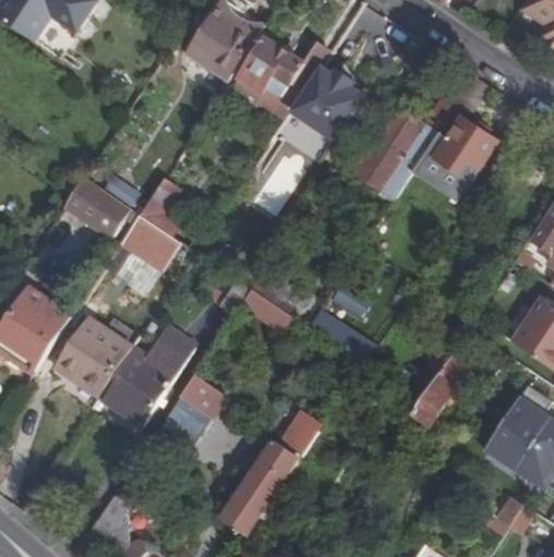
[(0,0),(0,1),(0,21),(57,58),(95,0),(0,0)]
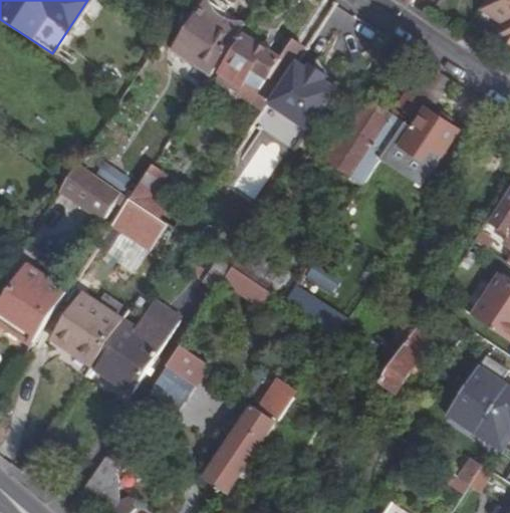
[(223,11),(206,0),(173,49),(209,74),(237,32),(217,19),(223,11)]
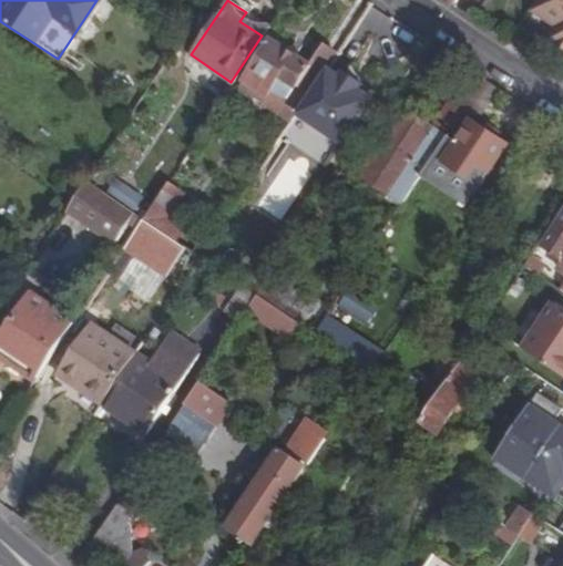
[(544,20),(556,0),(532,0),(526,8),(544,20)]
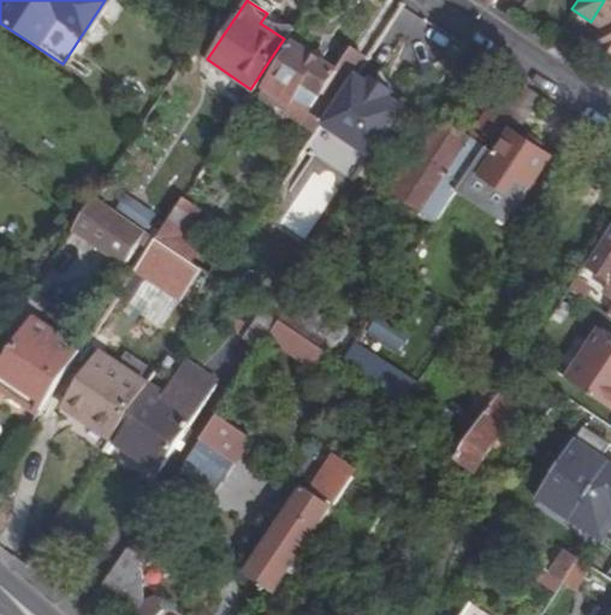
[(604,0),(591,22),(599,28),(589,42),(610,55),(610,0),(604,0)]
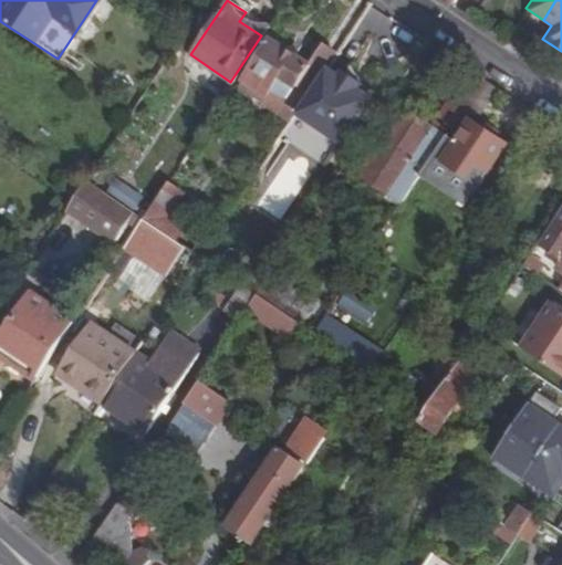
[(267,27),(246,12),(239,21),(261,35),(267,27)]
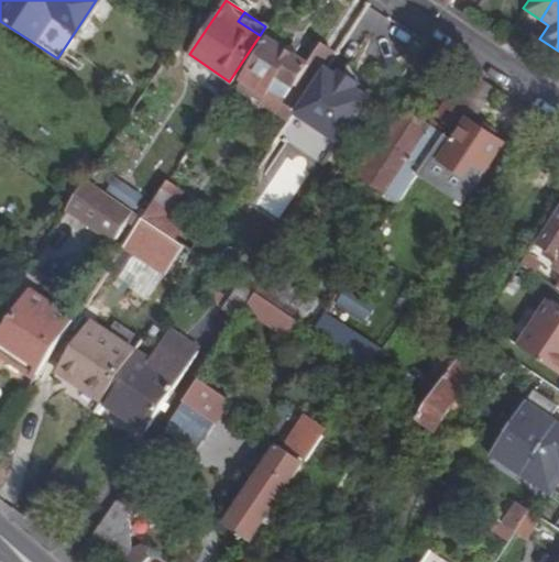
[(303,63),(266,39),(240,78),(264,95),(269,88),(276,94),(285,80),(289,84),(272,110),(286,120),(293,110),(321,66),(330,54),(316,44),(303,63)]
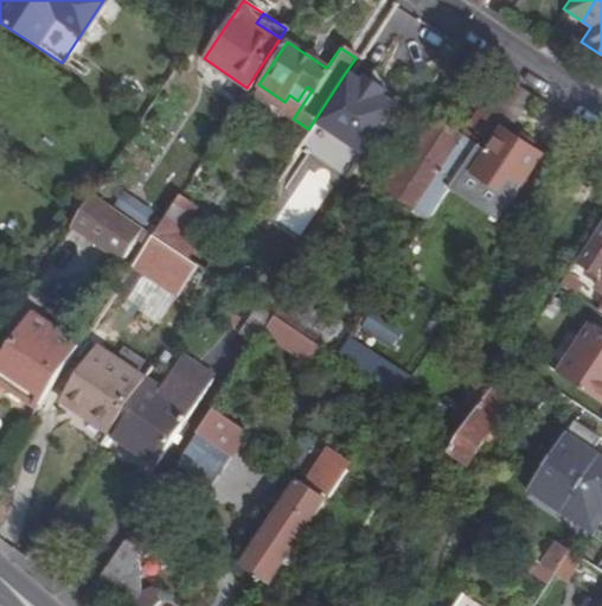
[(346,71),(315,119),(364,151),(396,102),(380,93),(384,88),(364,75),(362,81),(346,71)]
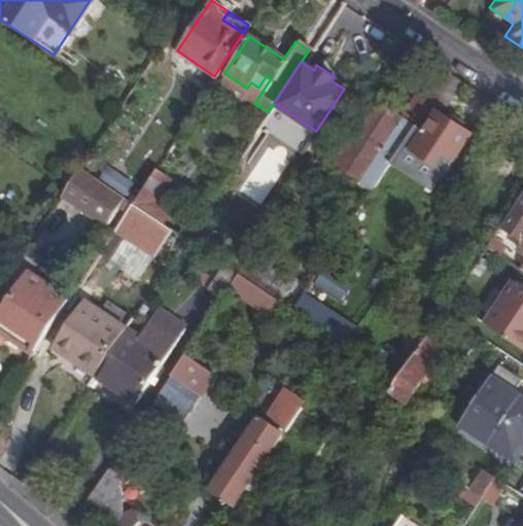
[(460,82),(447,73),(439,85),(413,125),(402,142),(433,164),(441,151),(451,159),(467,134),(436,112),(440,106),(443,108),(460,82)]
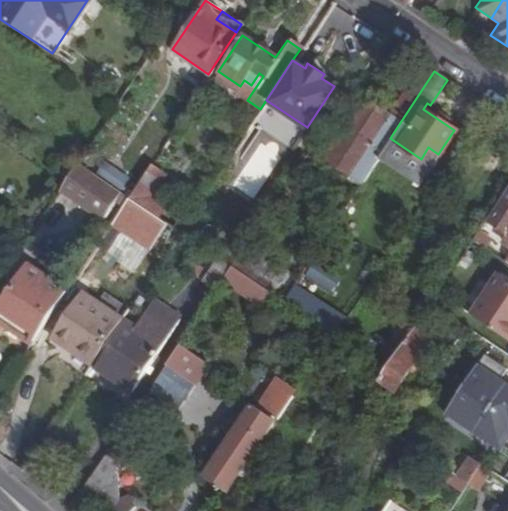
[(426,83),(411,73),(385,111),(401,121),(426,83)]
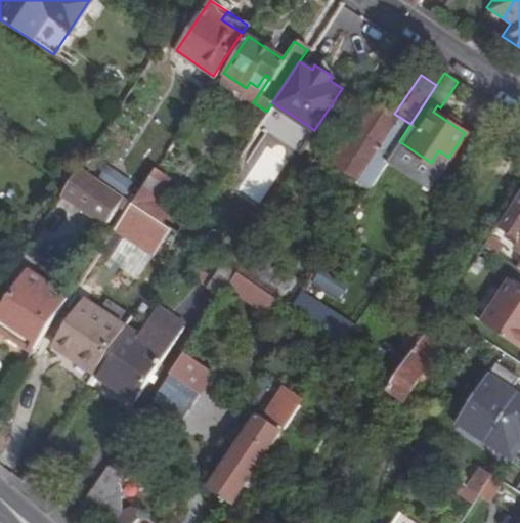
[(394,114),(373,100),(339,151),(367,170),(360,180),(370,185),(399,141),(410,124),(394,114)]
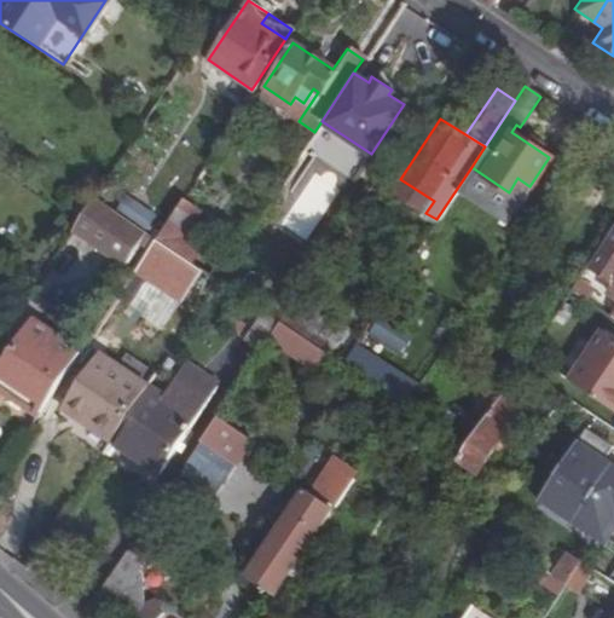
[(434,201),(400,179),(393,191),(426,213),(434,201)]
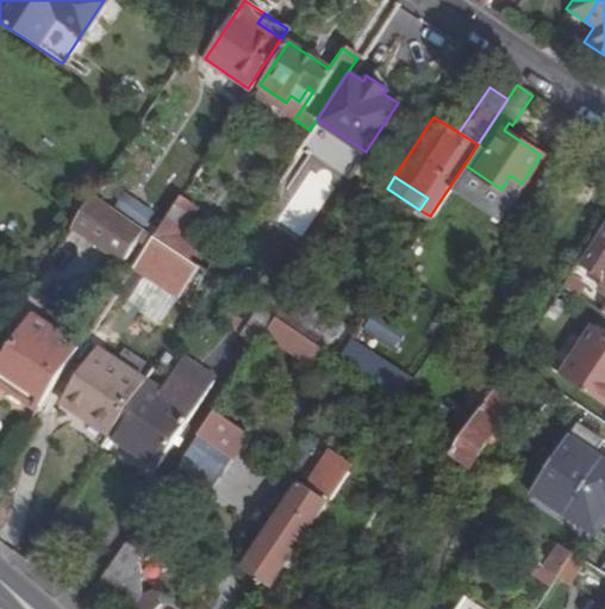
[(129,193),(123,188),(111,206),(117,211),(129,193)]
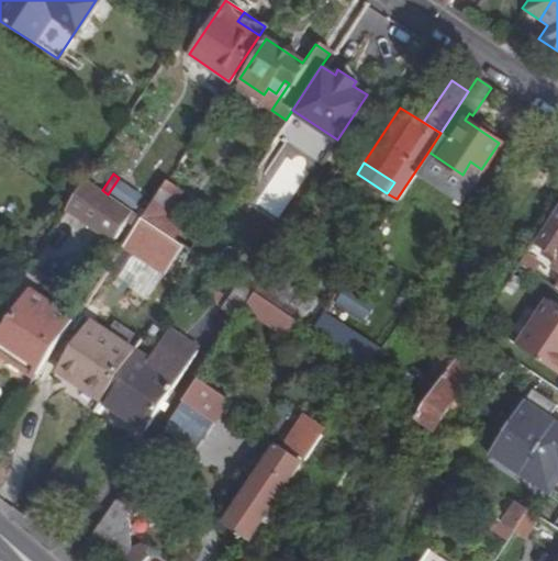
[(102,190),(82,178),(67,201),(63,208),(111,240),(124,220),(133,225),(140,215),(125,206),(108,194),(102,190)]
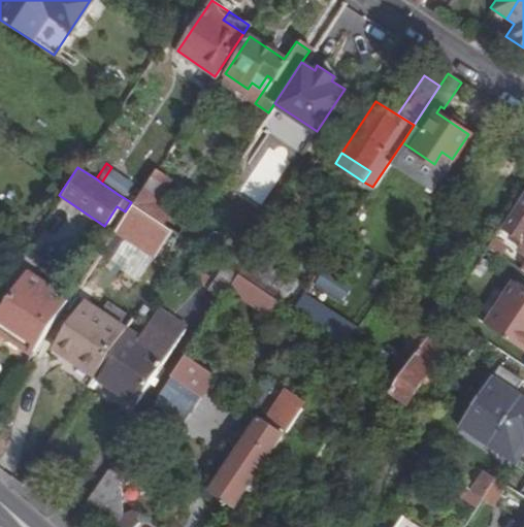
[(128,178),(111,167),(101,183),(118,194),(128,178)]
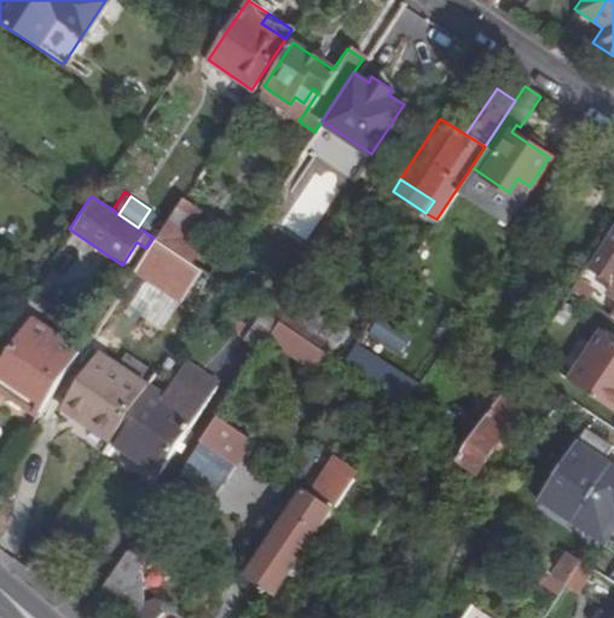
[(613,219),(596,247),(600,249),(589,267),(609,281),(603,290),(613,298),(613,307),(609,316),(613,319),(613,219)]
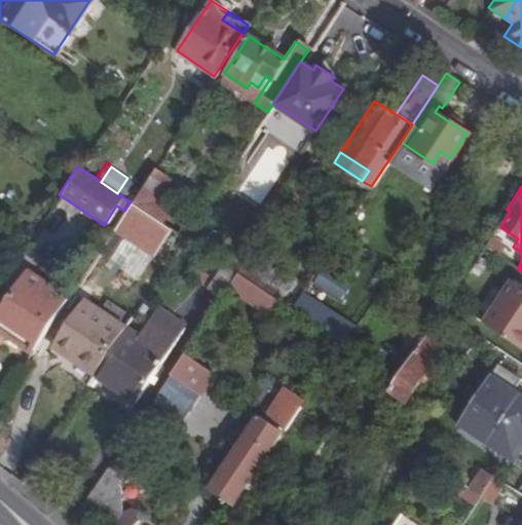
[(168,227),(131,201),(124,211),(113,228),(151,253),(168,227)]
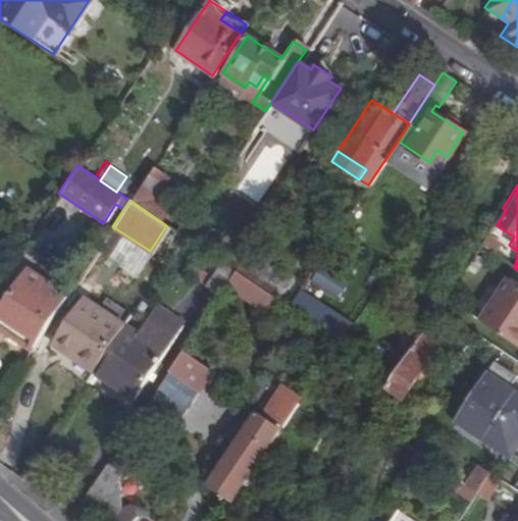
[(498,244),(485,235),(479,244),(491,252),(498,244)]
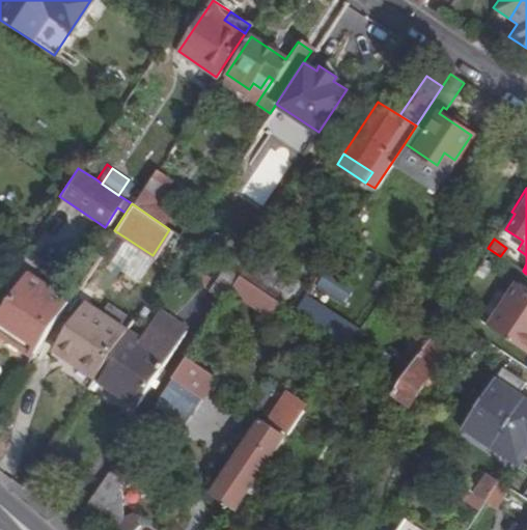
[(136,250),(121,262),(135,277),(149,263),(136,250)]
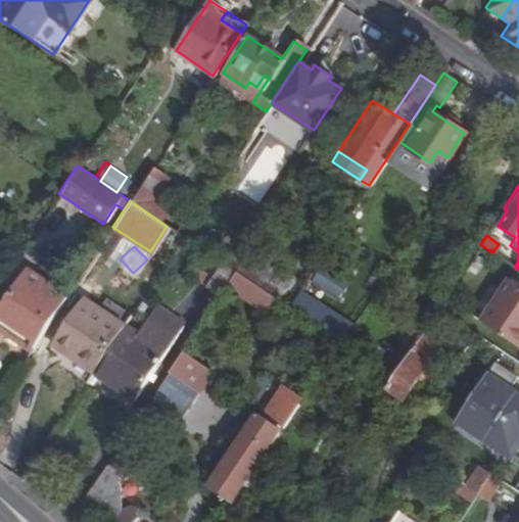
[(266,261),(248,249),(240,262),(257,273),(266,261)]
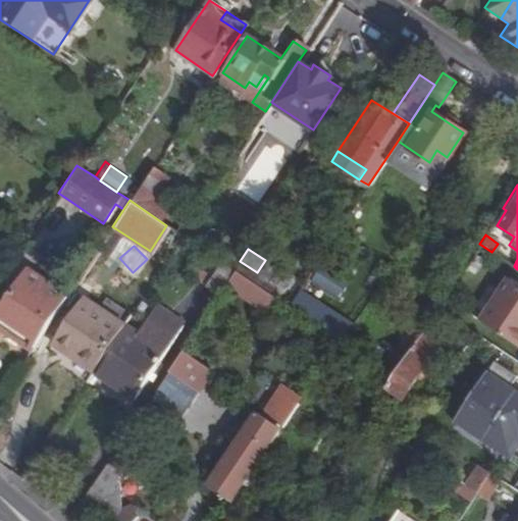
[(290,276),(265,260),(257,272),(240,261),(234,270),(275,299),(290,276)]
